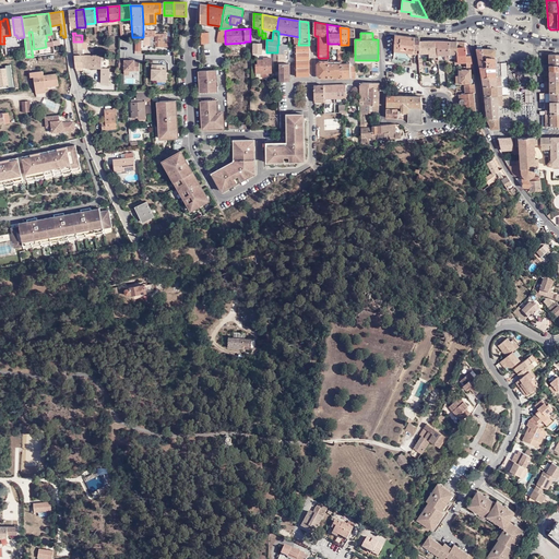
[(394,51),(395,35),(383,34),(383,43),(385,62),(387,62),(387,60),(394,60),(394,51)]
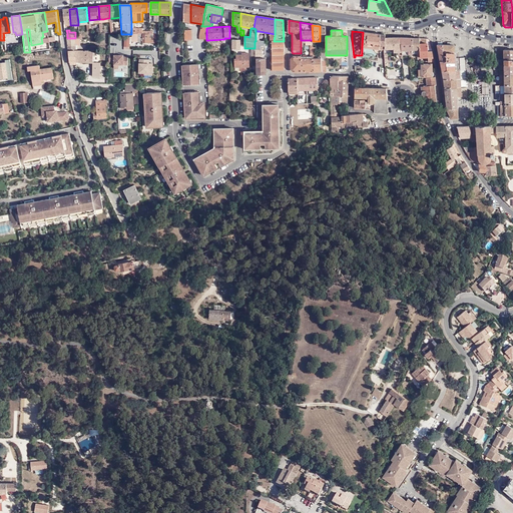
[(380,45),(380,35),(363,32),(362,47),(382,49),(382,46),(380,45)]
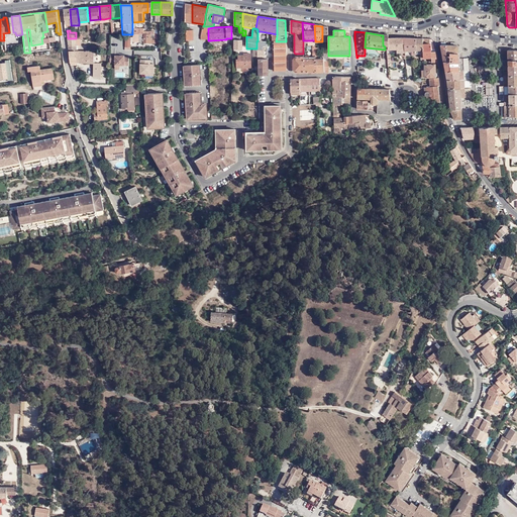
[(158,43),(158,34),(154,34),(139,34),(133,34),(133,41),(144,42),(143,42),(158,43)]
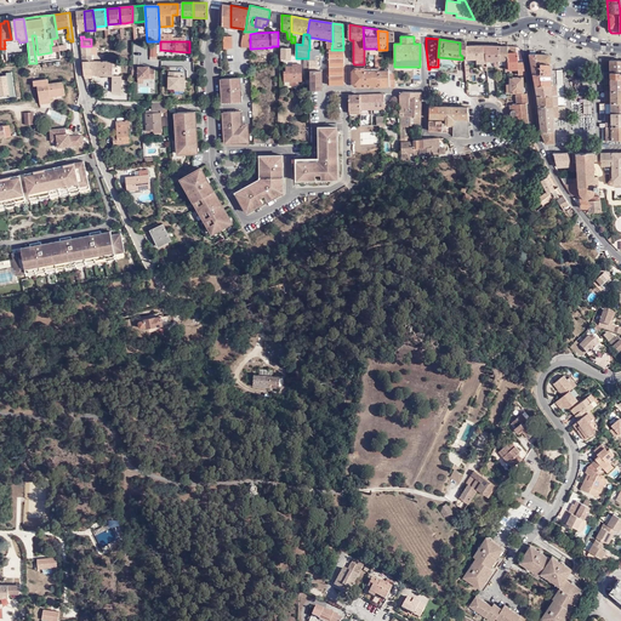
[(485,66),(485,45),(466,46),(466,56),(465,56),(465,60),(482,60),(482,66),(485,66)]
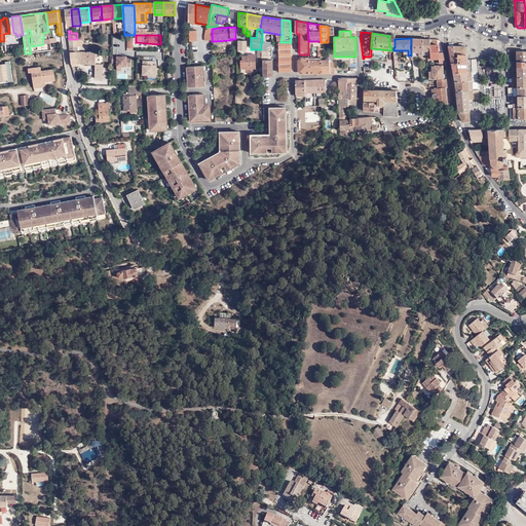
[(423,51),(422,39),(411,38),(411,55),(411,57),(419,55),(419,52),(423,51)]
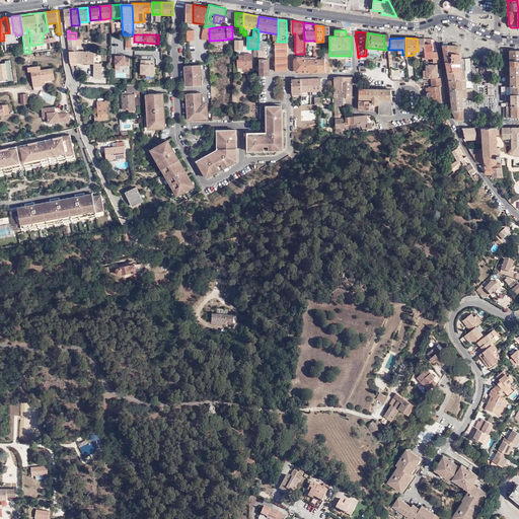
[(76,39),(68,39),(69,52),(77,52),(77,51),(77,46),(76,39)]
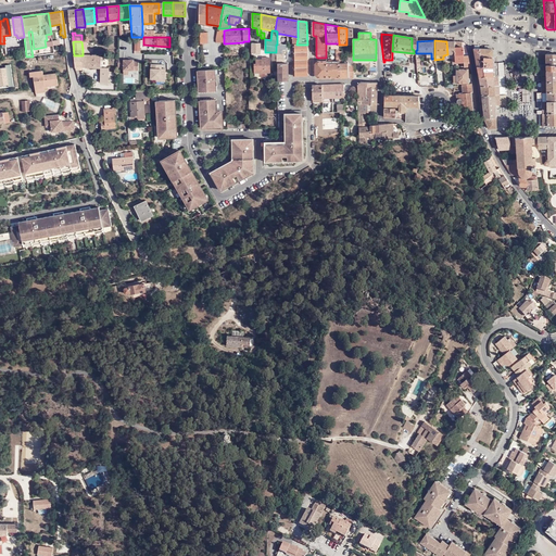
[(293,76),(307,76),(307,45),(297,45),(292,45),(292,47),(292,51),(292,55),(292,59),(293,76)]
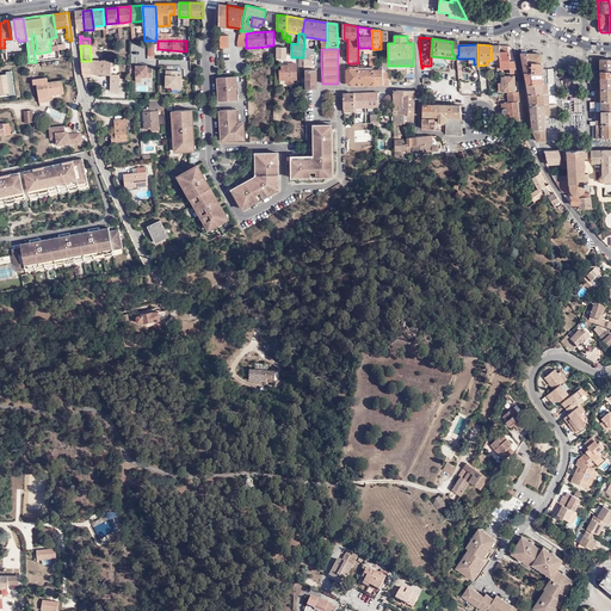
[(505,51),(499,51),(500,65),(497,65),(497,69),(506,68),(507,74),(517,74),(514,62),(510,62),(508,53),(506,53),(505,51)]
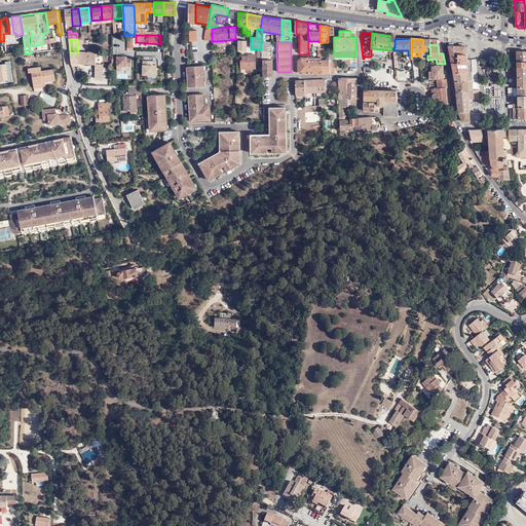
[(454,54),(454,46),(448,46),(451,63),(457,63),(457,59),(454,59),(454,54)]
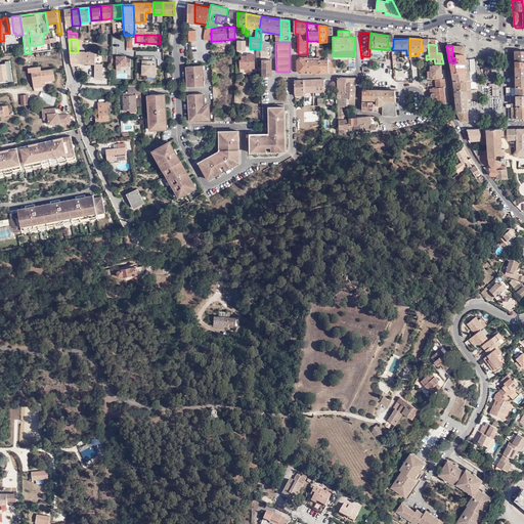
[(464,46),(452,46),(452,54),(455,54),(465,54),(464,46)]
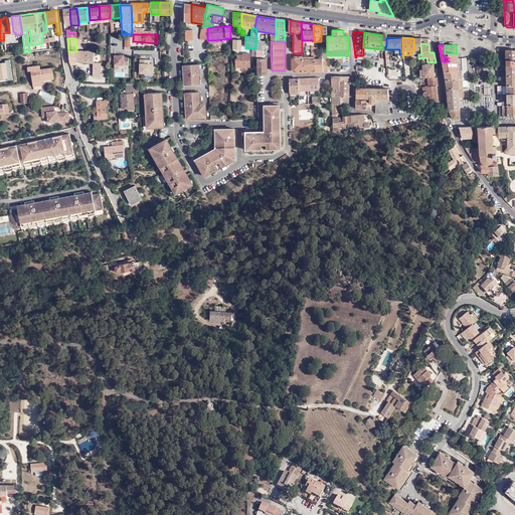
[(506,59),(506,60),(514,59),(514,50),(501,50),(501,59),(506,59)]
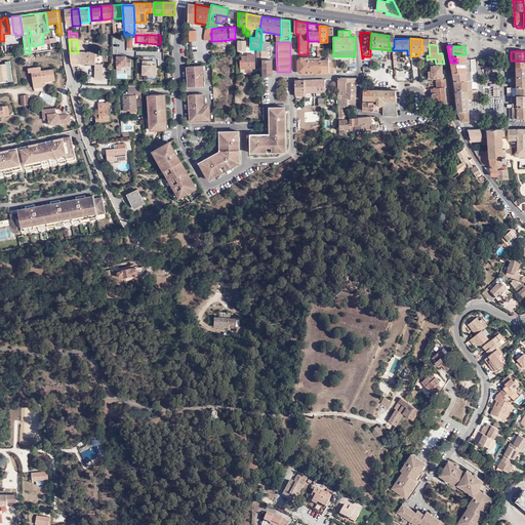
[(95,64),(95,52),(80,52),(78,52),(78,64),(95,64)]
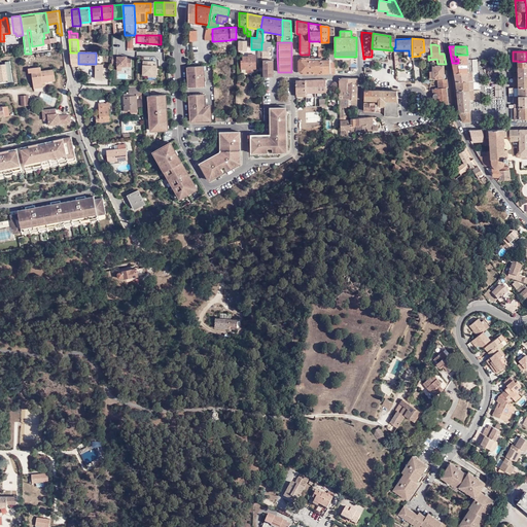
[(241,60),(241,68),(245,68),(251,68),(255,68),(255,55),(251,55),(251,54),(250,54),(251,56),(248,56),(243,56),(243,60),(241,60)]
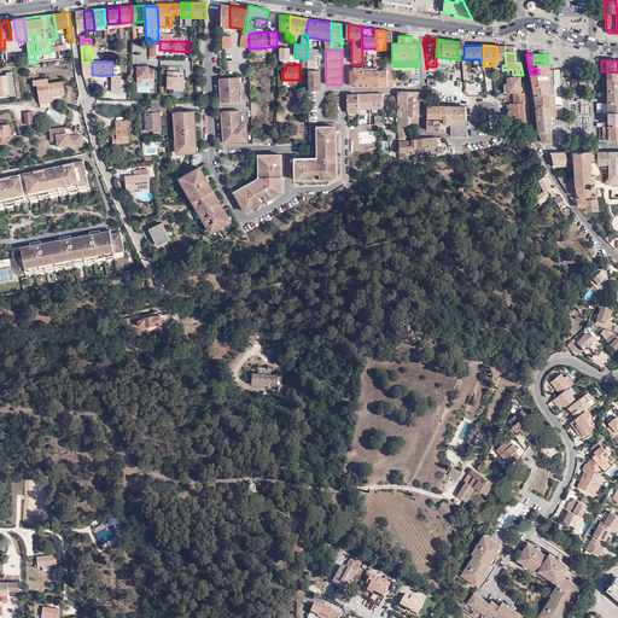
[(548,71),(548,64),(537,64),(537,69),(537,74),(530,74),(532,86),(548,85),(548,71)]
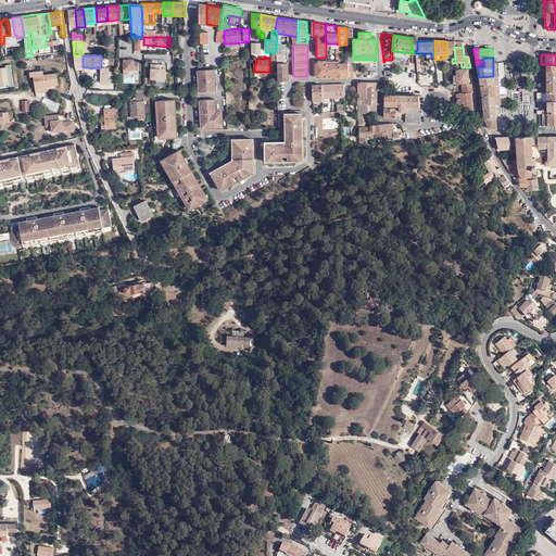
[(138,71),(138,62),(134,62),(134,61),(134,60),(124,60),(124,59),(118,59),(118,67),(123,67),(123,70),(128,71),(138,71)]
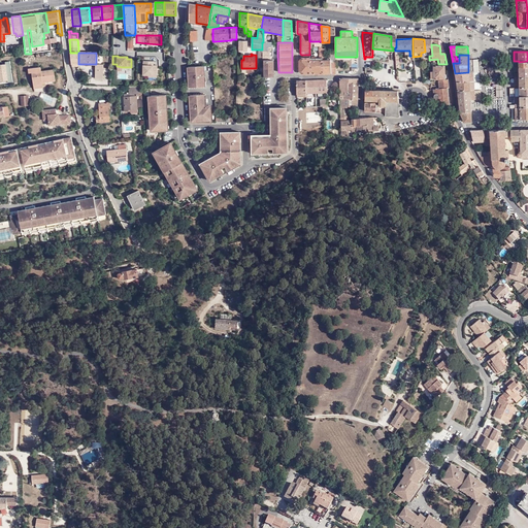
[(301,58),(299,61),(299,71),(302,74),(323,74),(323,61),(309,61),(309,58),(301,58)]
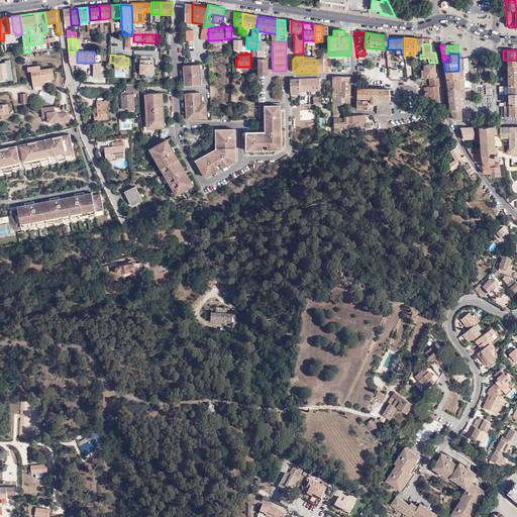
[(257,75),(266,75),(266,63),(264,63),(264,59),(257,59),(257,68),(257,75)]
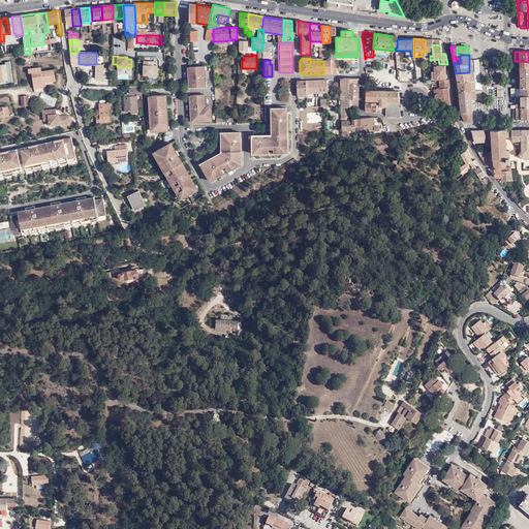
[(323,61),(323,74),(332,74),(331,60),(327,61),(323,61)]
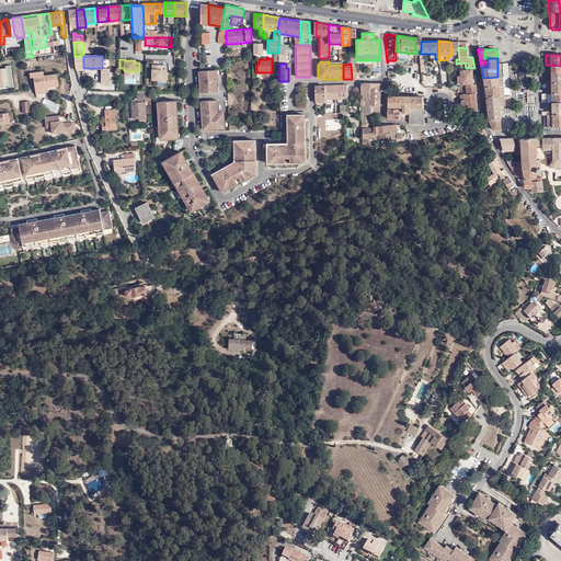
[(214,70),(204,70),(205,92),(209,92),(216,92),(215,88),(214,88),(214,86),(215,86),(217,86),(216,75),(215,75),(214,70)]
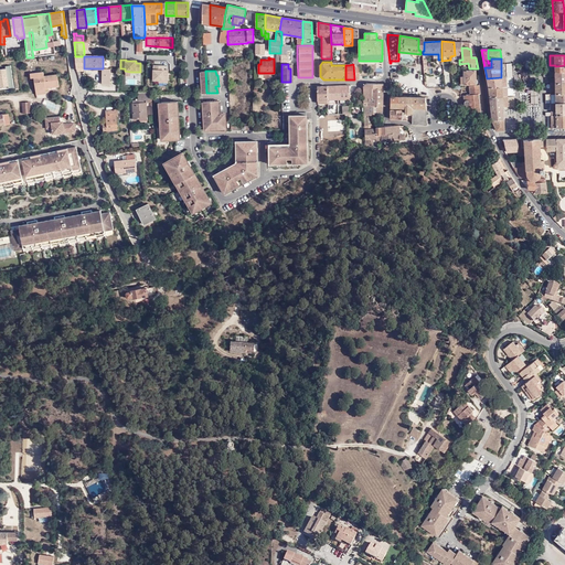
[(476,80),(476,71),(464,71),(464,77),(460,77),(460,84),(465,84),(465,85),(476,85),(477,84),(477,82),(476,80)]
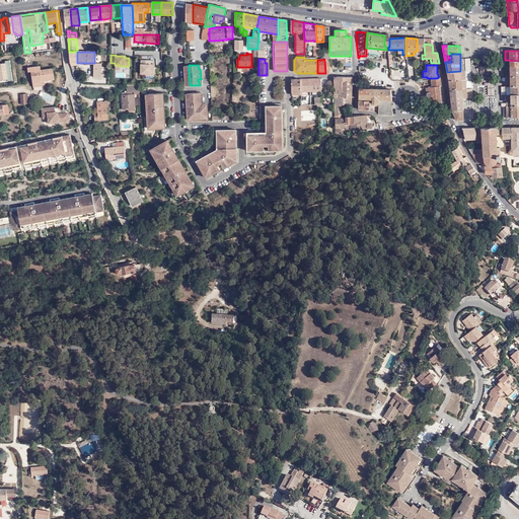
[(510,77),(518,76),(518,65),(510,66),(510,72),(505,72),(505,77),(510,77)]
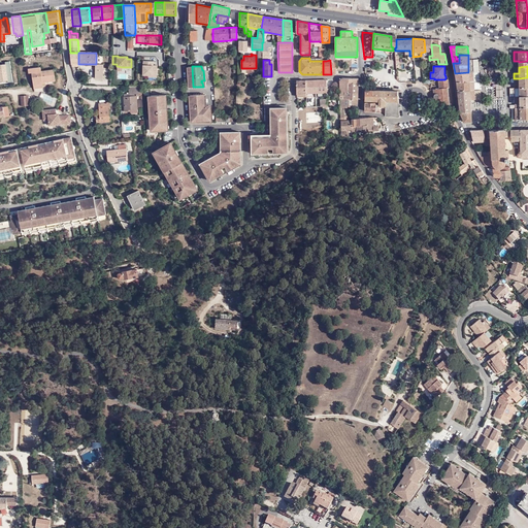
[(40,83),(42,83),(45,81),(55,80),(54,69),(41,71),(41,67),(28,69),(29,73),(32,73),(33,86),(41,85),(40,83)]
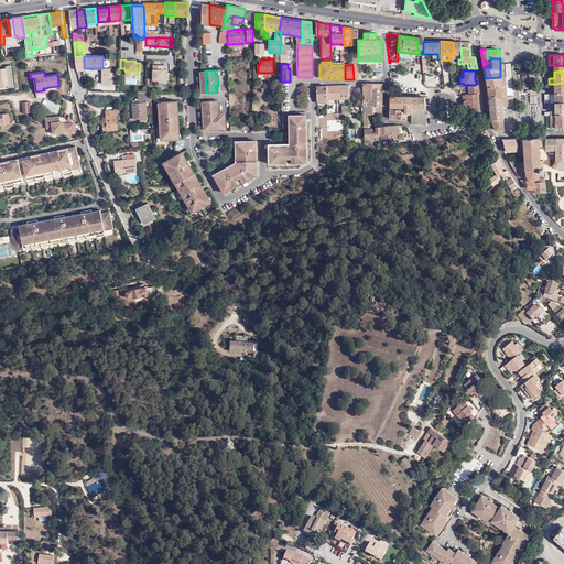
[(500,77),(486,78),(488,88),(501,87),(500,77)]
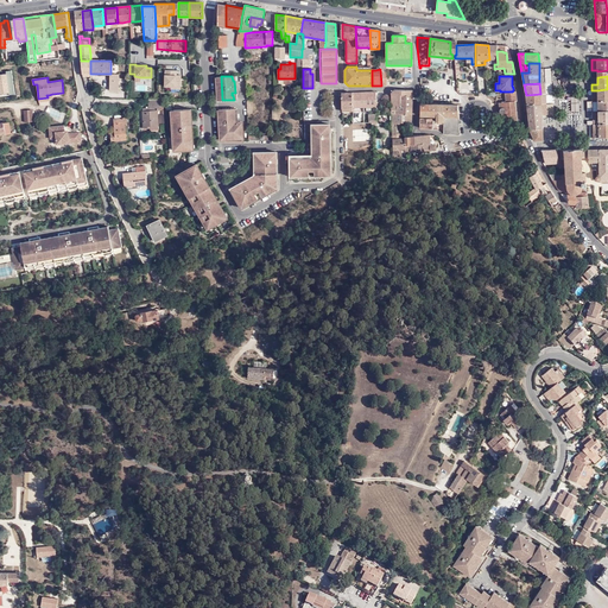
[(591,102),(597,101),(607,101),(607,89),(597,90),(597,96),(591,96),(591,102)]
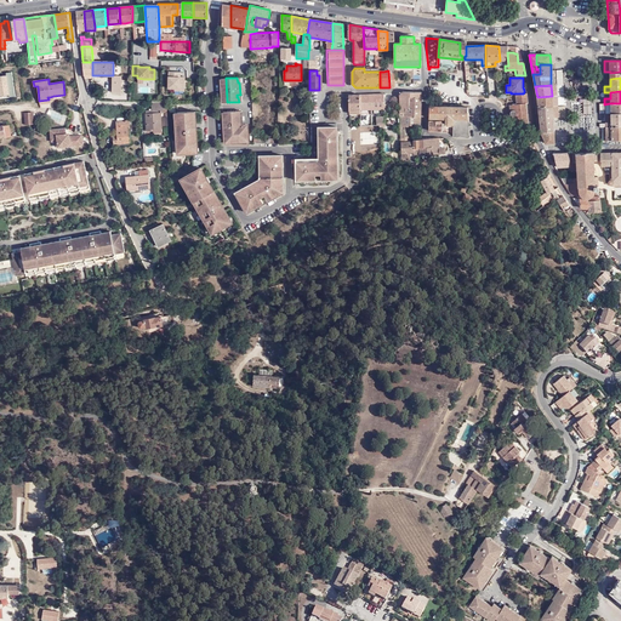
[(399,108),(408,108),(409,103),(409,98),(421,98),(421,93),(402,92),(399,95),(399,108)]
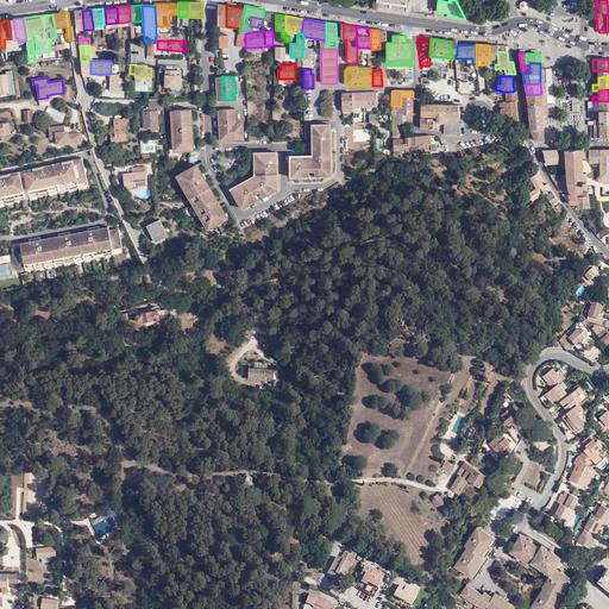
[(518,101),(516,92),(506,93),(507,102),(500,102),(501,112),(502,114),(502,115),(498,115),(497,118),(496,118),(497,123),(498,123),(498,125),(508,124),(508,123),(518,121),(515,101),(518,101)]
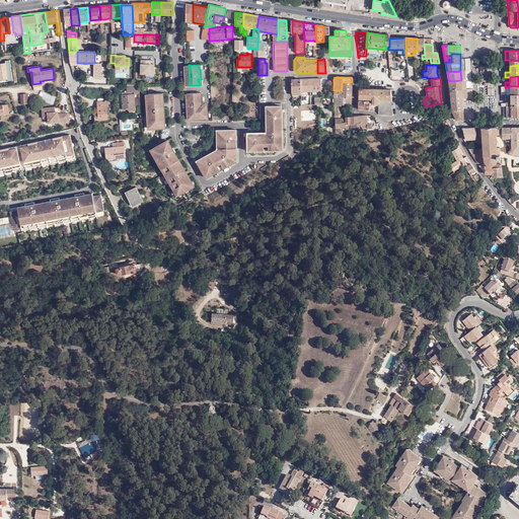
[(301,92),(300,79),(291,79),(292,92),(301,92)]
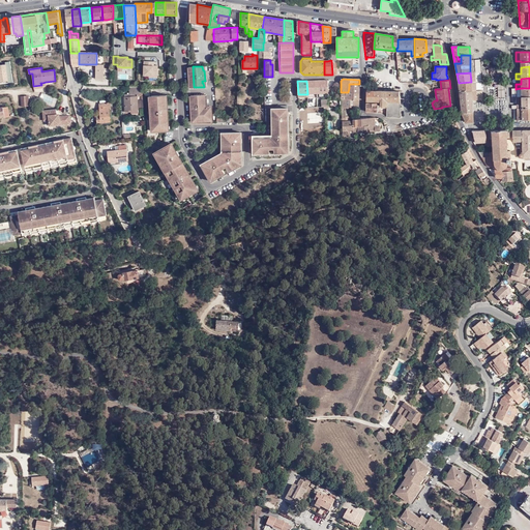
[(327,84),(327,81),(306,81),(307,94),(315,94),(318,94),(325,94),(328,94),(328,90),(327,84)]
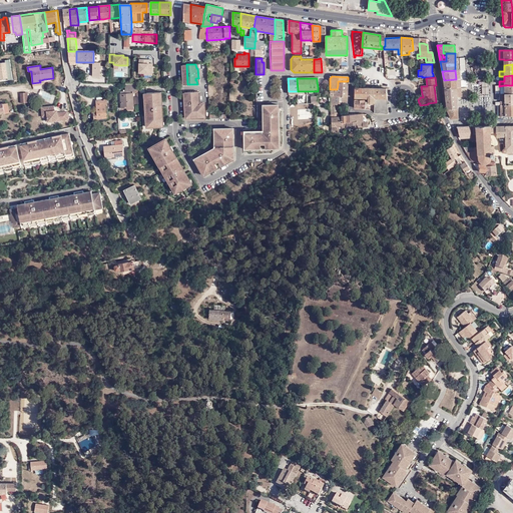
[(456,79),(444,80),(444,83),(445,88),(456,88),(456,79)]
